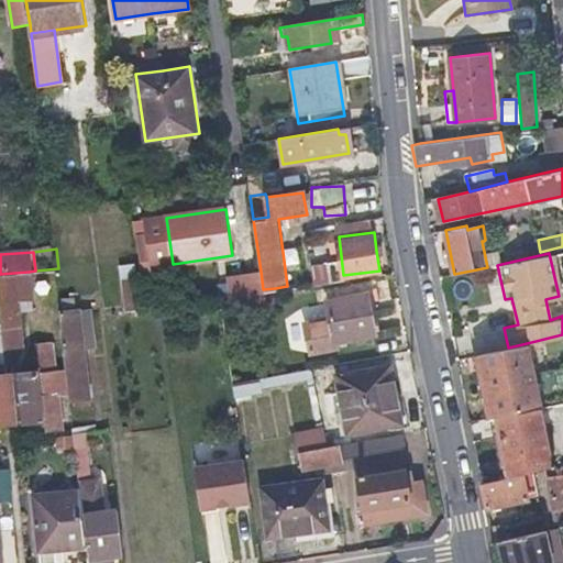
[(122,308),(143,306),(140,264),(118,265),(122,308)]
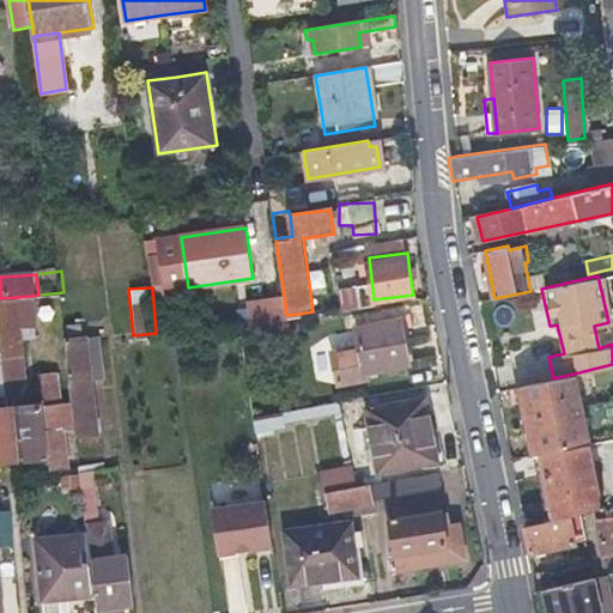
[(20,311),(26,310),(34,310),(31,296),(0,298),(0,334),(1,350),(2,358),(24,357),(20,311)]
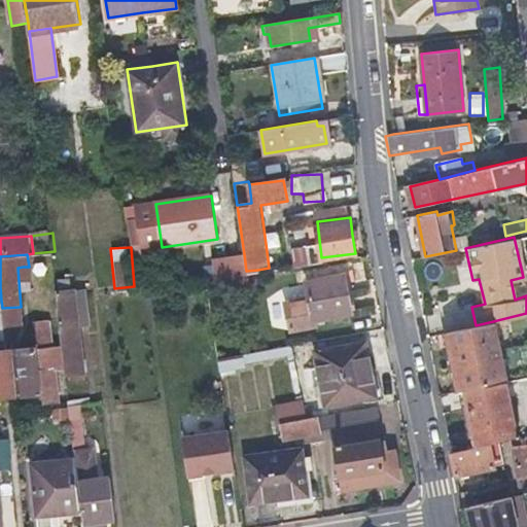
[(231,255),(235,280),(247,278),(246,271),(244,254),(231,255)]
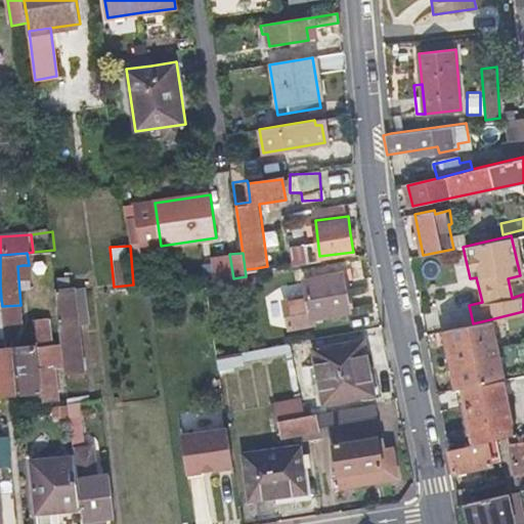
[(275,284),(284,329),(349,317),(341,272),(275,284)]
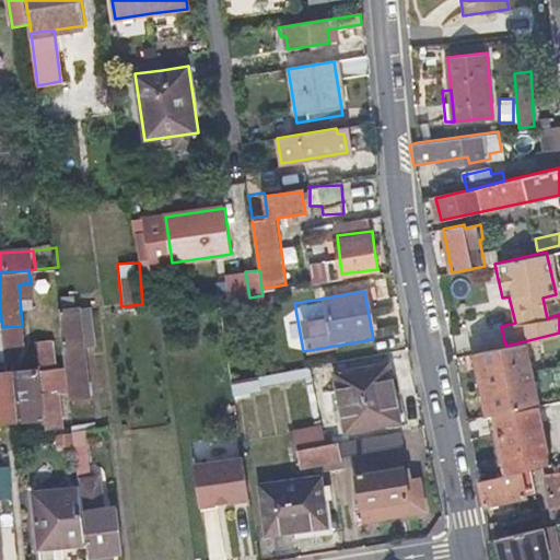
[(66,306),(76,396),(91,394),(85,343),(97,342),(93,307),(81,308),(81,305),(78,305),(77,294),(65,295),(67,306),(66,306)]
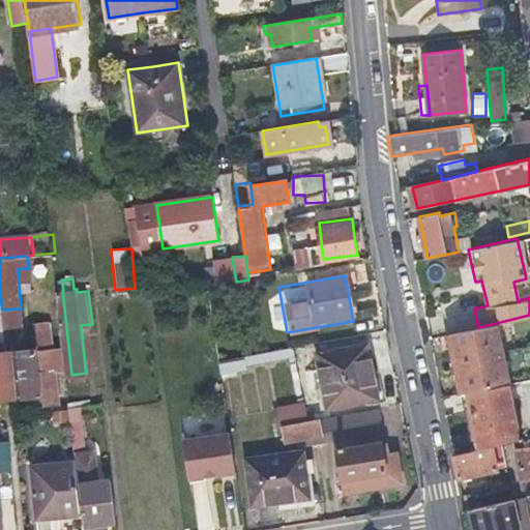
[(23,325),(21,308),(2,310),(3,327),(23,325)]
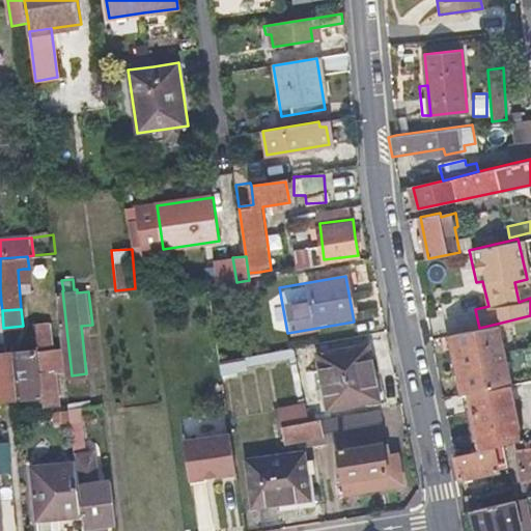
[(45,398),(46,409),(60,407),(51,320),(36,323),(39,353),(42,375),(45,398)]
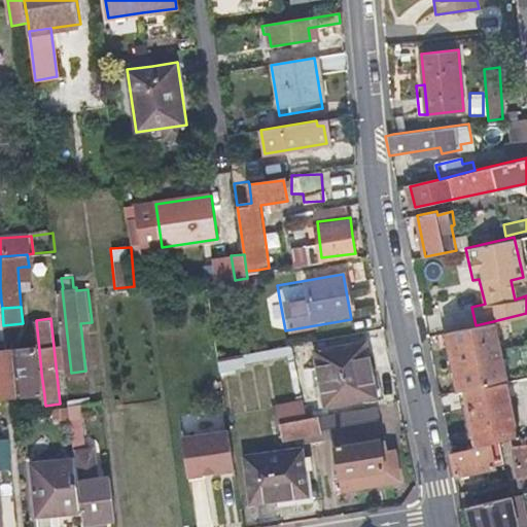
[(461,390),(464,389),(505,380),(493,321),(476,325),(449,331),(461,390)]
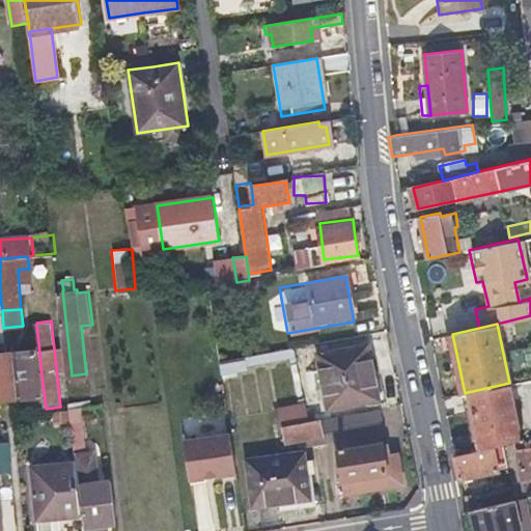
[(376,400),(372,374),(368,348),(317,356),(326,409),(376,400)]
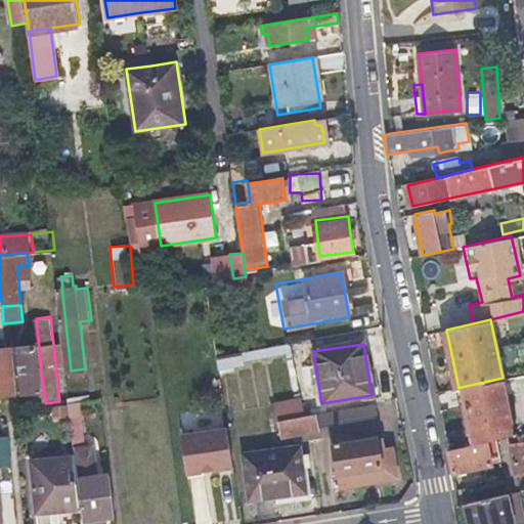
[(0,398),(44,393),(41,370),(39,348),(0,352),(0,398)]
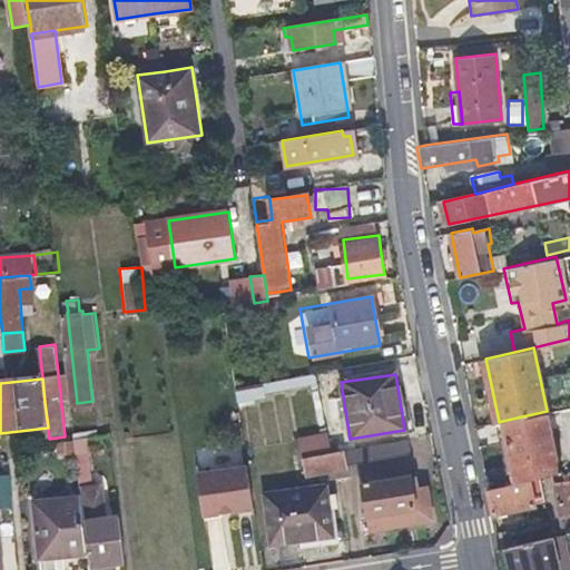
[(263,382),(235,385),(237,399),(264,394),(263,382)]
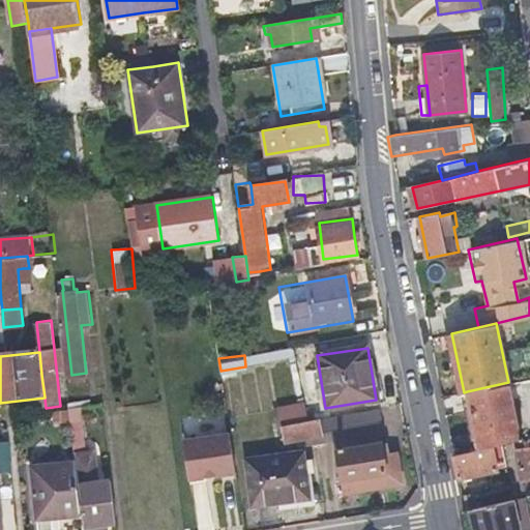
[(508,382),(467,391),(478,449),(491,447),(505,443),(520,440),(508,382)]
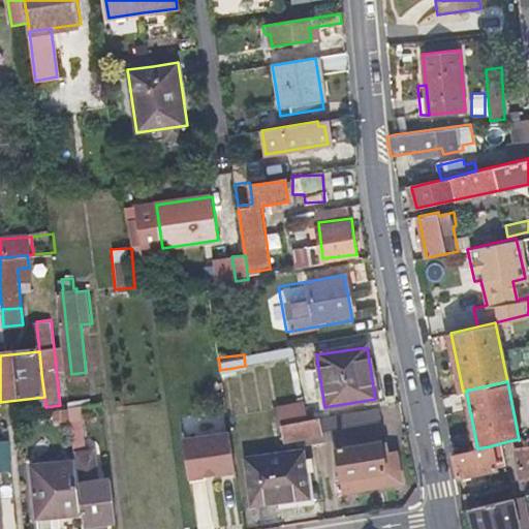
[(279,405),(281,425),(307,421),(305,402),(279,405)]
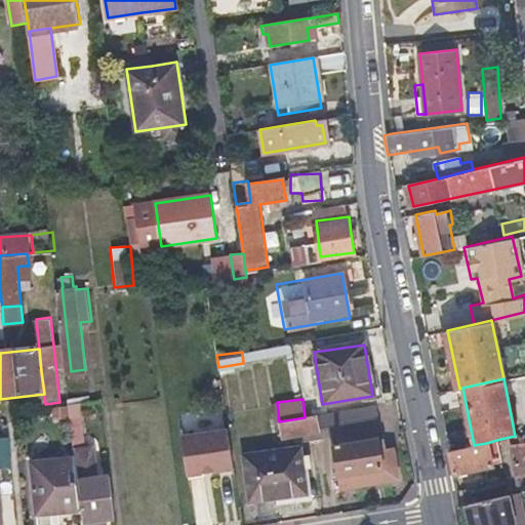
[(72,404),(75,425),(77,446),(89,445),(85,403),(72,404)]
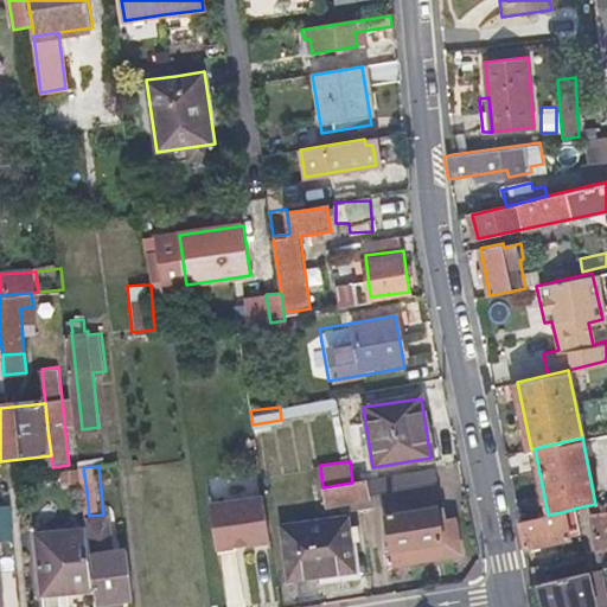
[(368,480),(370,497),(371,500),(384,498),(434,490),(432,470),(368,480)]
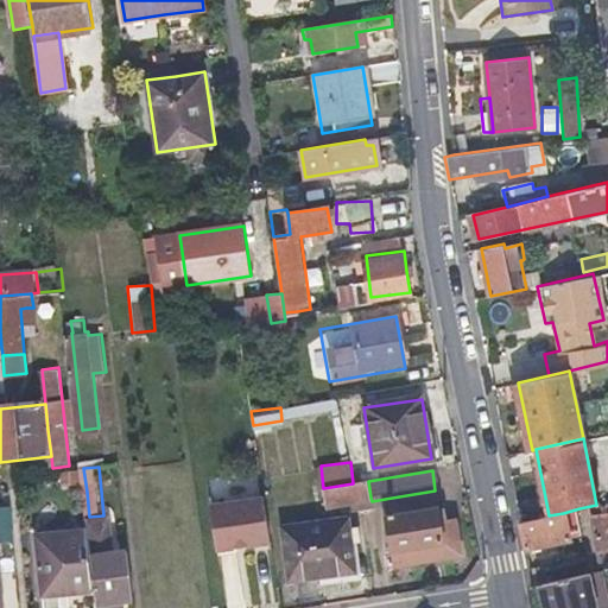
[(323,488),(324,496),(327,505),(371,498),(368,481),(353,483),(323,488)]
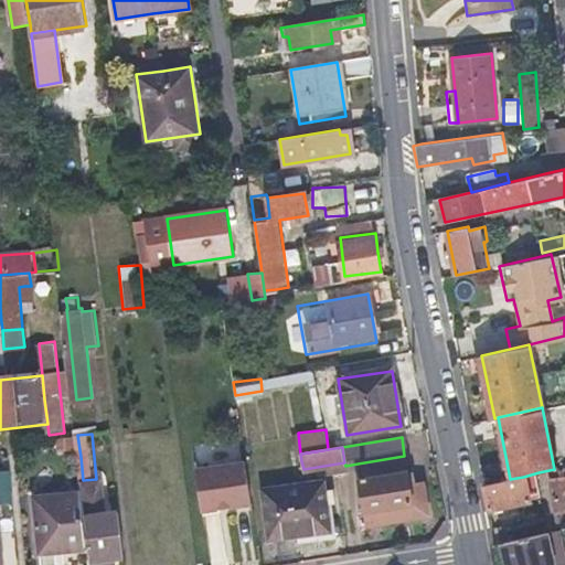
[(358,464),(366,516),(413,508),(411,491),(417,489),(417,488),(415,476),(408,477),(404,456),(358,464)]
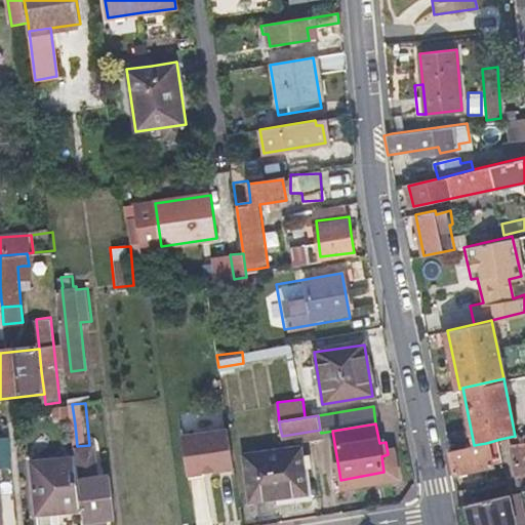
[(233,467),(227,428),(182,436),(187,475),(233,467)]
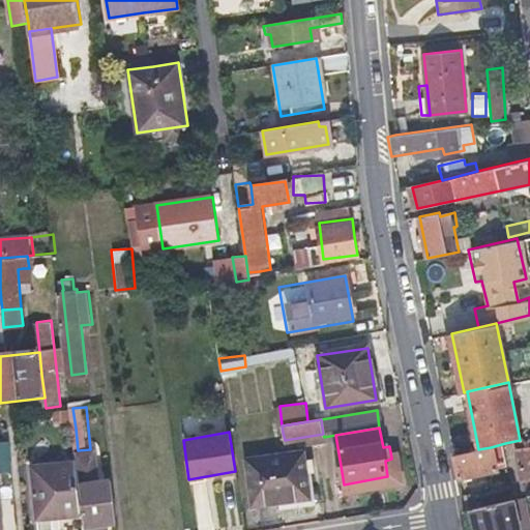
[(529,445),(513,449),(523,496),(529,494),(529,445)]
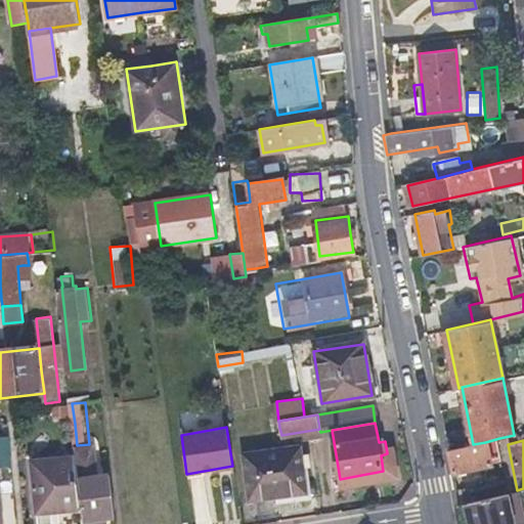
[(490,464),(485,442),(473,444),(447,450),(452,473),(490,464)]
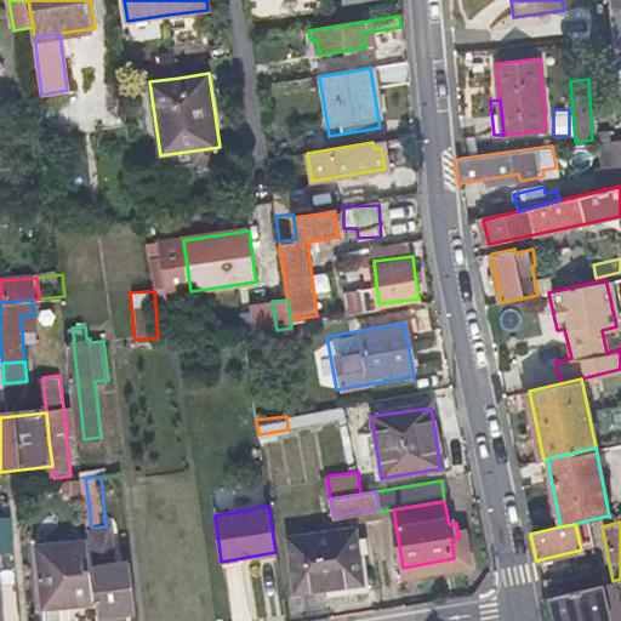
[(119,529),(107,530),(95,531),(103,620),(127,620),(126,611),(141,610),(135,562),(123,563),(119,529)]
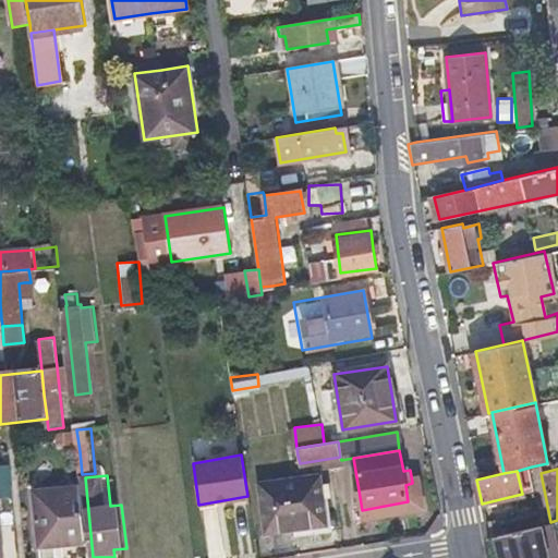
[(316,523),(313,499),(311,475),(259,483),(266,530),(316,523)]
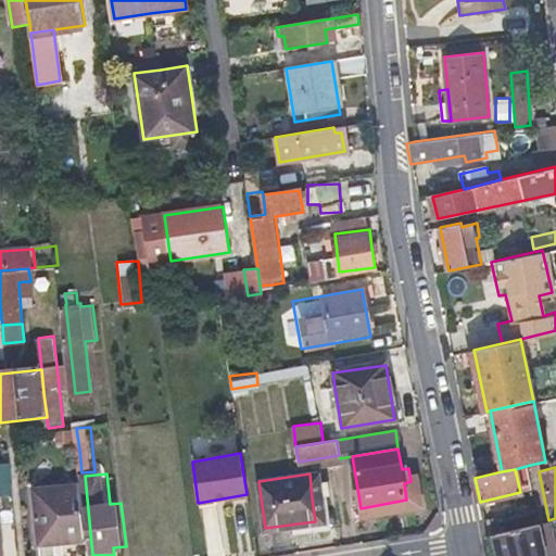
[(406,500),(361,508),(363,521),(422,510),(417,479),(411,480),(411,481),(404,483),(406,500)]
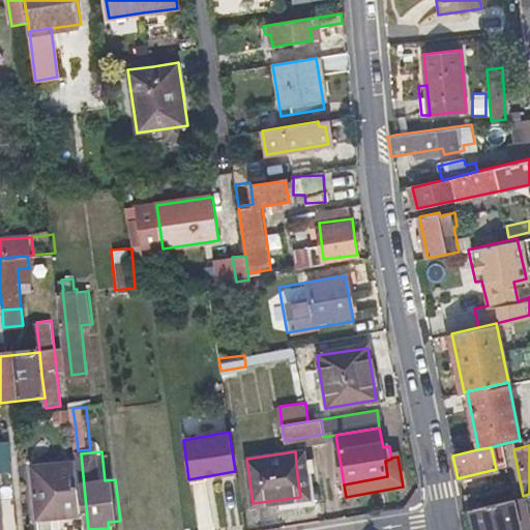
[(79,462),(55,464),(31,466),(36,521),(85,517),(79,462)]
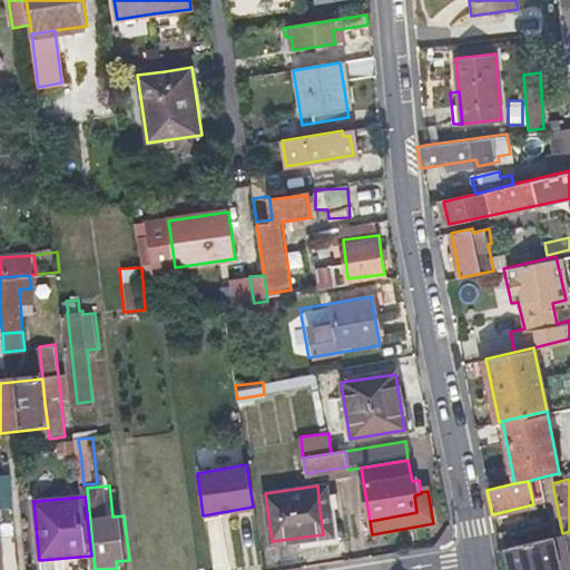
[(550,537),(529,542),(507,548),(511,569),(550,569),(558,569),(550,537)]
